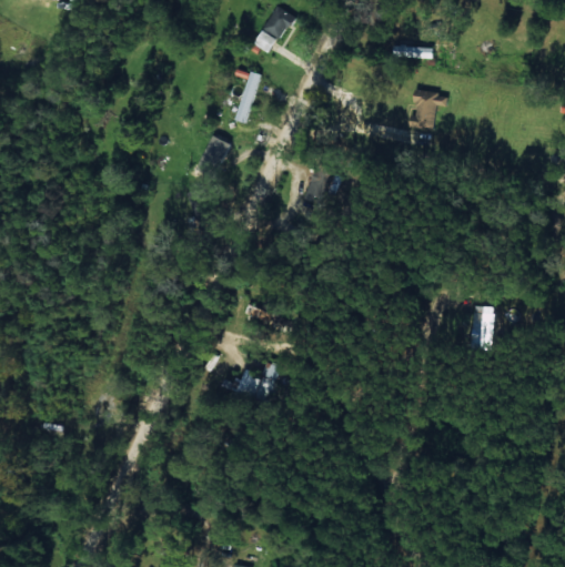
[(254,43),(271,54),(295,17),(278,6),(254,43)]
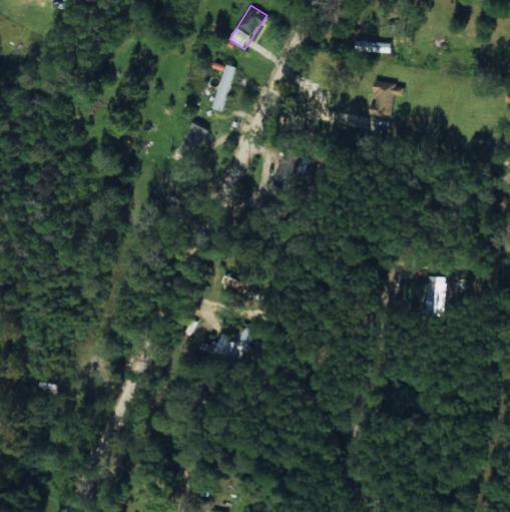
[(221,72),(222,72),(211,107),(222,110),(235,66),(224,63),(221,72)]
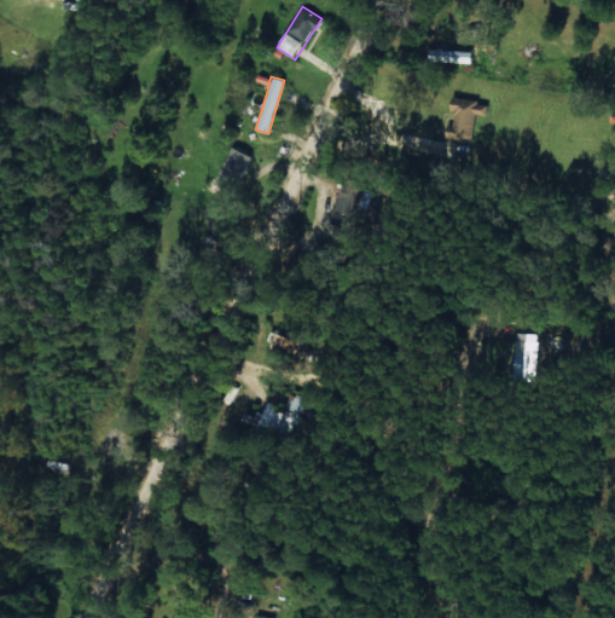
[(488,104),(454,97),(450,122),(474,126),(476,115),(486,117),(488,104)]
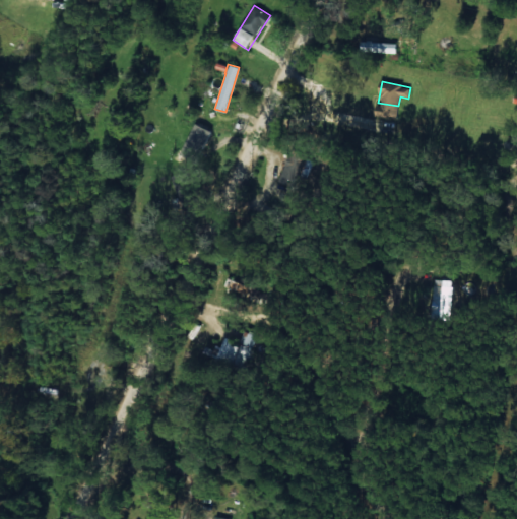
[(214,131),(207,124),(171,158),(178,166),(214,131)]
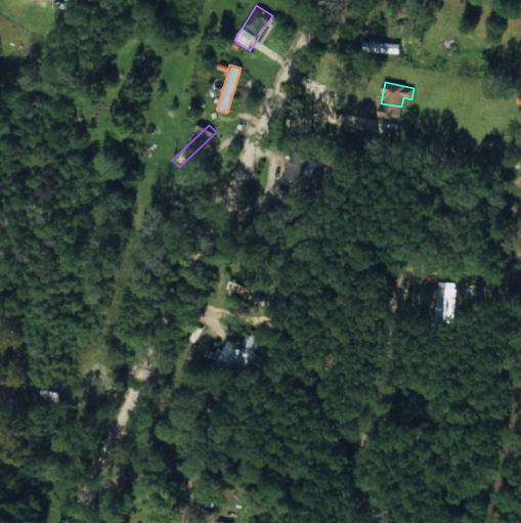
[(317,160),(294,151),(281,183),(294,187),(297,179),(308,183),(317,160)]
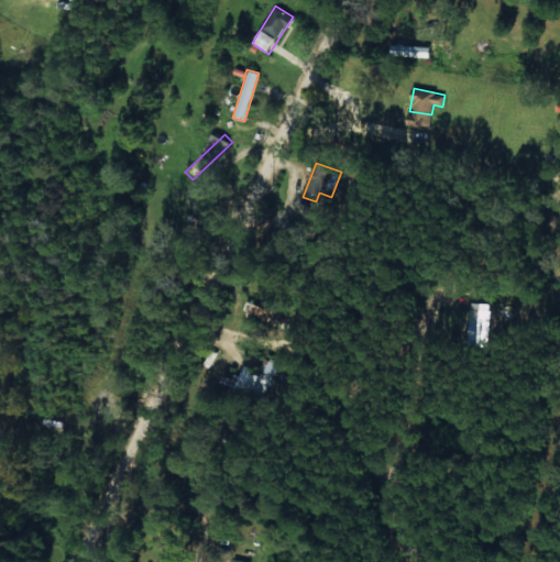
[(267,310),(271,302),(262,299),(259,307),(244,301),(241,310),(289,329),(293,320),(267,310)]
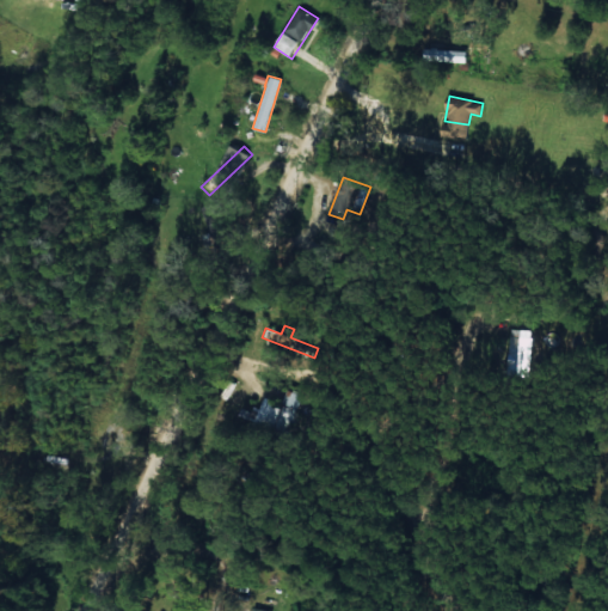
[(503,364),(520,371),(533,336),(515,329),(503,364)]
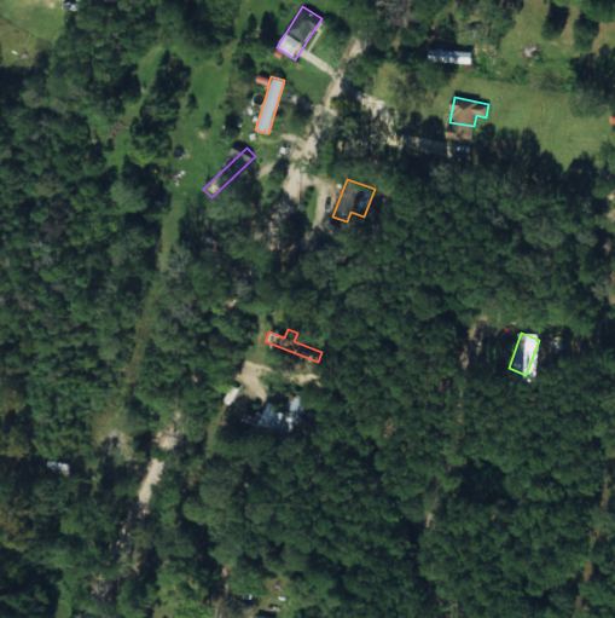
[(264,432),(267,422),(289,432),(296,415),(266,402),(254,428),(264,432)]
